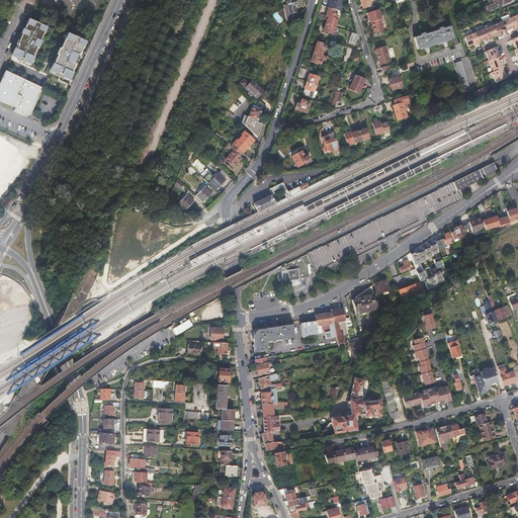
[(56,0),(71,17),(79,9),(80,10),(89,3),(86,0),(56,0)]
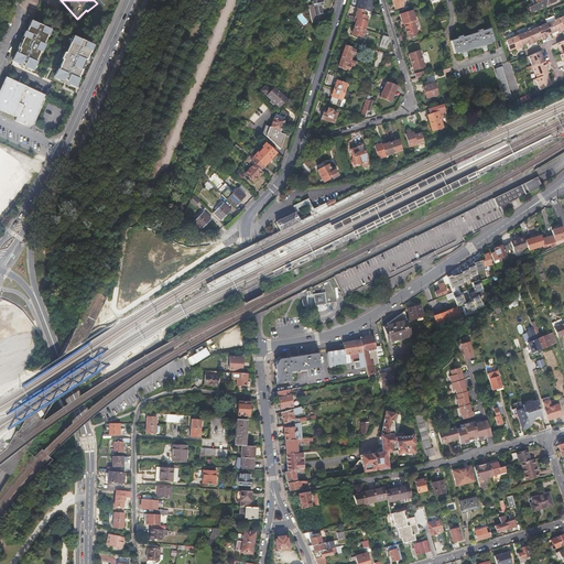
[(321,0),(312,0),(313,6),(308,7),(310,11),(314,10),(315,15),(315,17),(322,15),(321,9),(323,8),(321,0)]
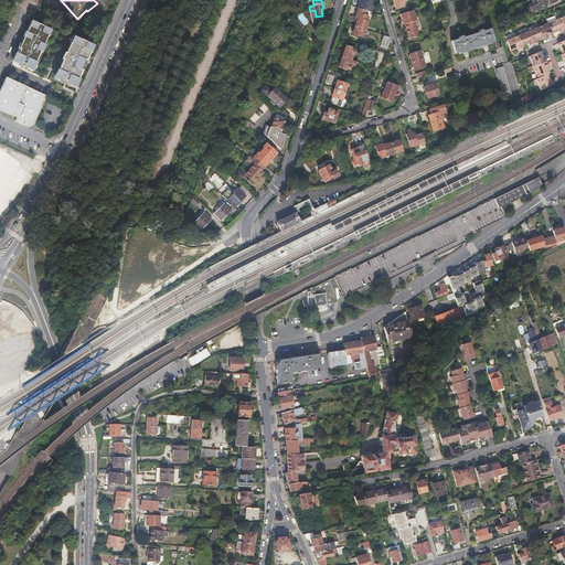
[(539,7),(537,4),(531,8),(533,12),(557,2),(557,1),(545,7),(544,4),(539,7)]
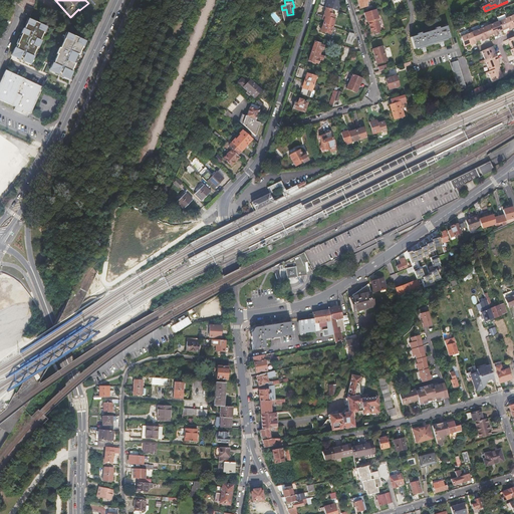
[(333,10),(326,8),(323,19),(325,20),(323,24),(333,27),(335,20),(334,20),(336,15),(332,14),(333,10)]
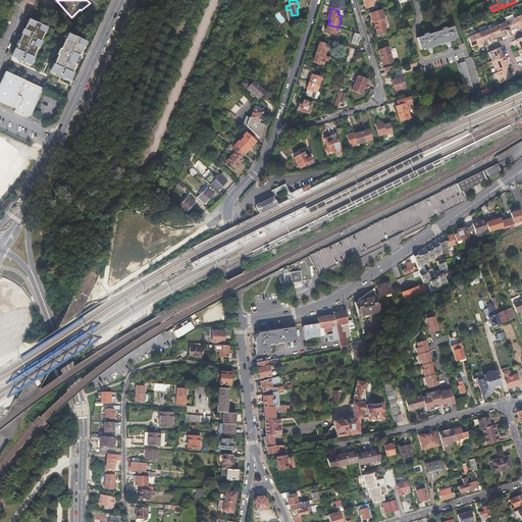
[(375,27),(384,24),(382,18),(384,18),(381,10),(371,12),(369,13),(372,21),(373,21),(375,27)]
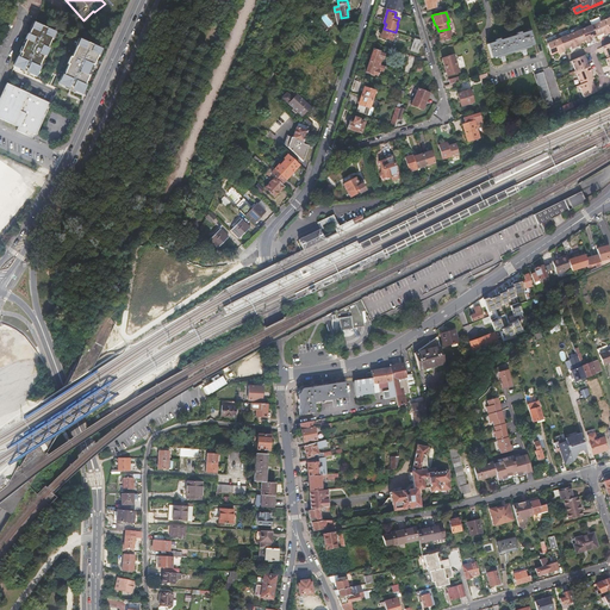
[(33,23),(14,67),(36,75),(55,31),(33,23)]
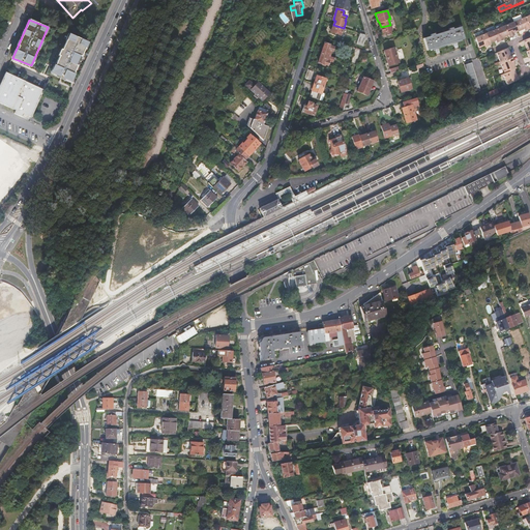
[(523,20),(513,24),(518,32),(524,30),(524,31),(528,30),(523,20)]
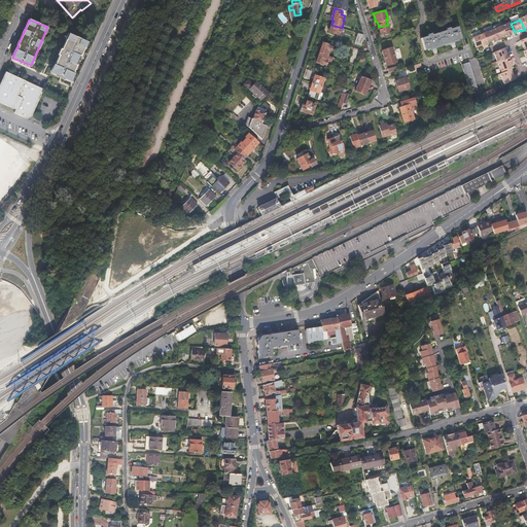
[(511,24),(502,27),(505,36),(506,38),(511,36),(510,34),(515,32),(511,24)]
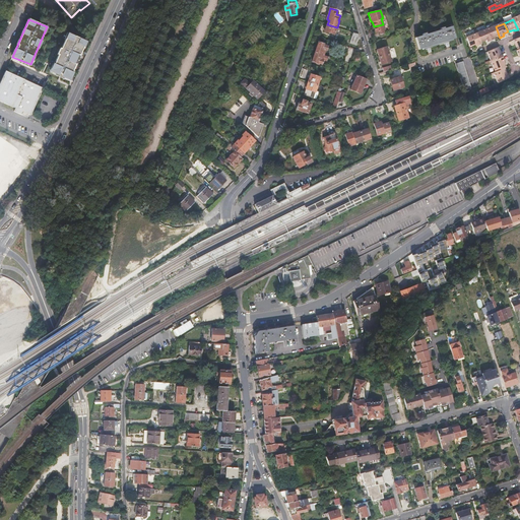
[(337,27),(327,24),(325,31),(334,35),(337,27)]
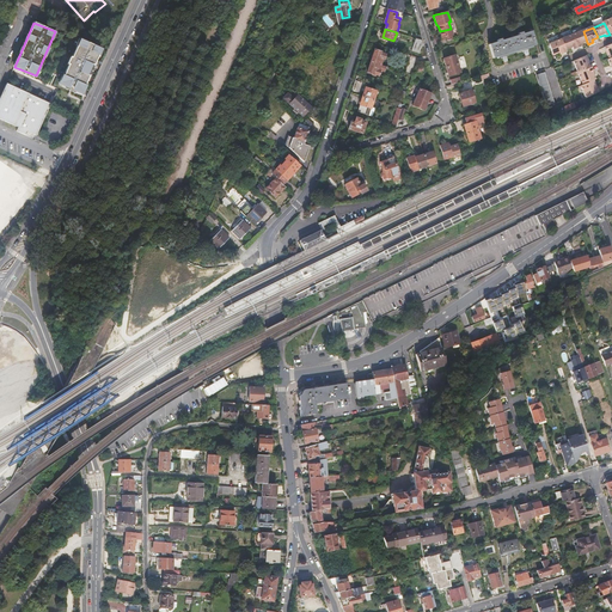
[(451,29),(440,31),(442,38),(446,37),(447,41),(453,38),(452,36),(453,35),(451,29)]
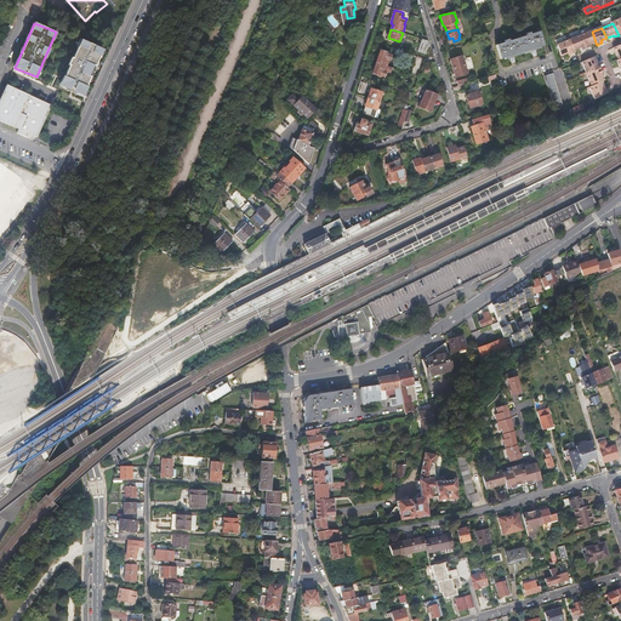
[(569,41),(580,36),(580,35),(579,35),(577,32),(569,35),(570,38),(568,38),(569,41)]
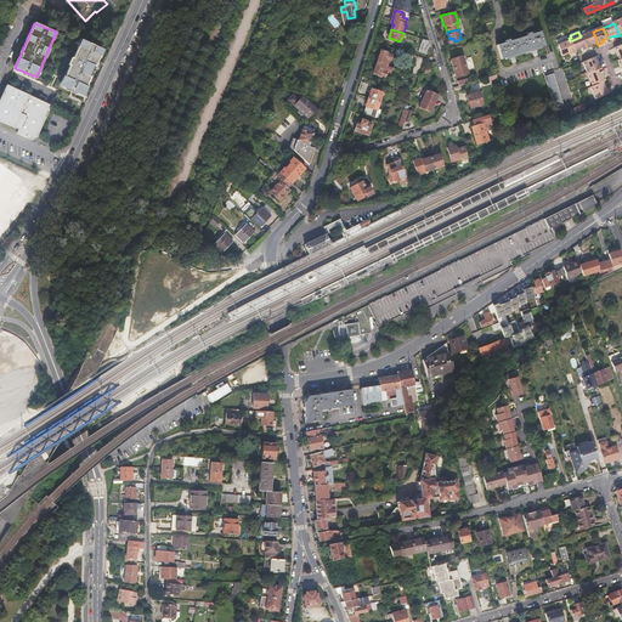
[(593,32),(581,37),(586,49),(589,47),(589,45),(597,43),(593,32)]
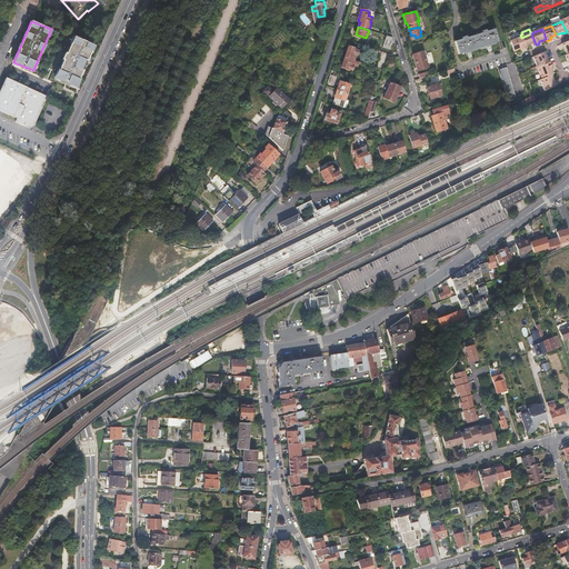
[(458,55),(466,52),(469,51),(486,47),(489,46),(498,42),(493,30),(486,32),(485,30),(481,31),(481,33),(466,38),(466,37),(461,38),(462,39),(455,42),(458,55)]
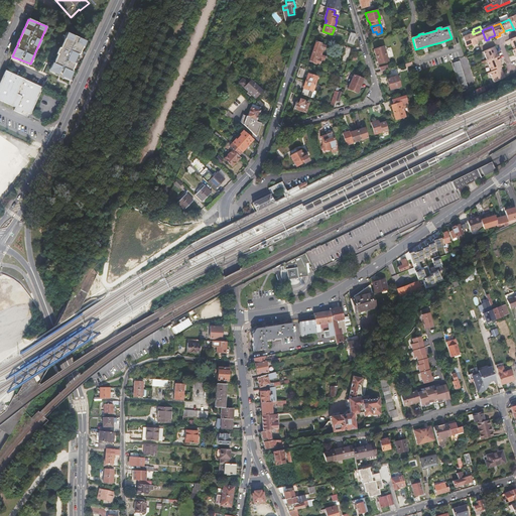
[(462,38),(473,34),(472,31),(470,32),(469,30),(461,33),(463,37),(462,37),(462,38)]
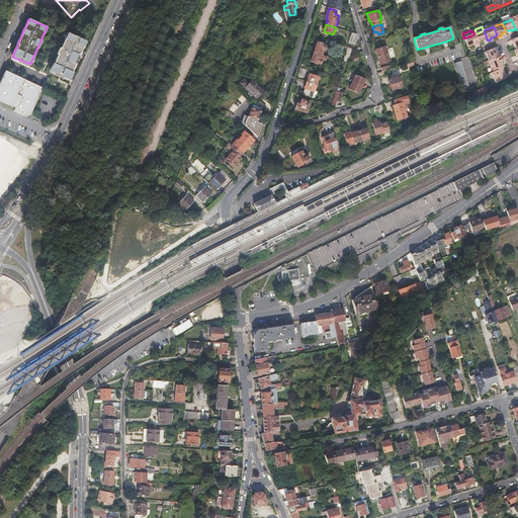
[(484,30),(475,34),(479,42),(484,40),(485,42),(488,40),(484,30)]
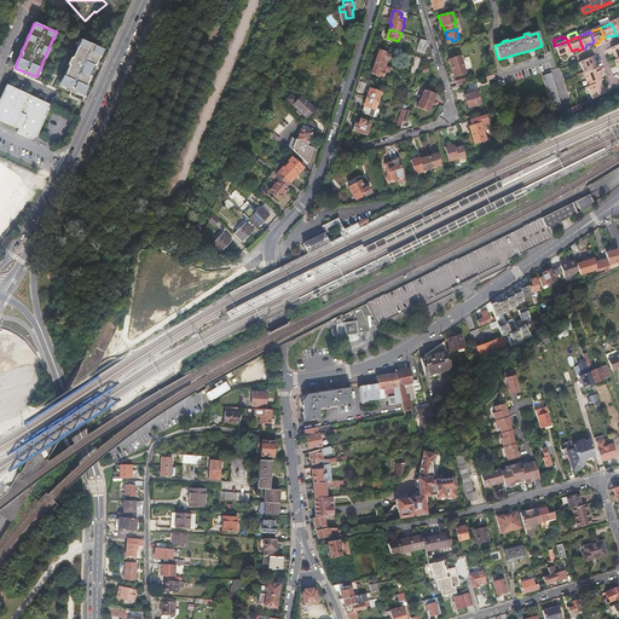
[(428,45),(427,41),(421,39),(417,52),(426,55),(428,45)]
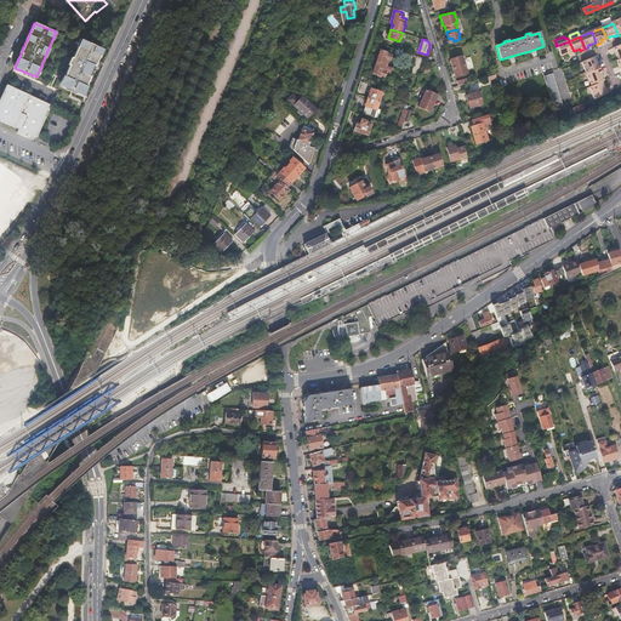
[(103,49),(81,40),(61,86),(83,95),(103,49)]
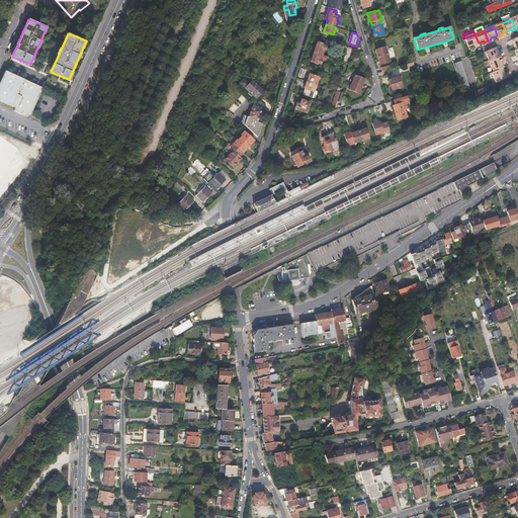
[(475,34),(463,38),(467,48),(473,45),(475,47),(479,45),(479,42),(475,34)]
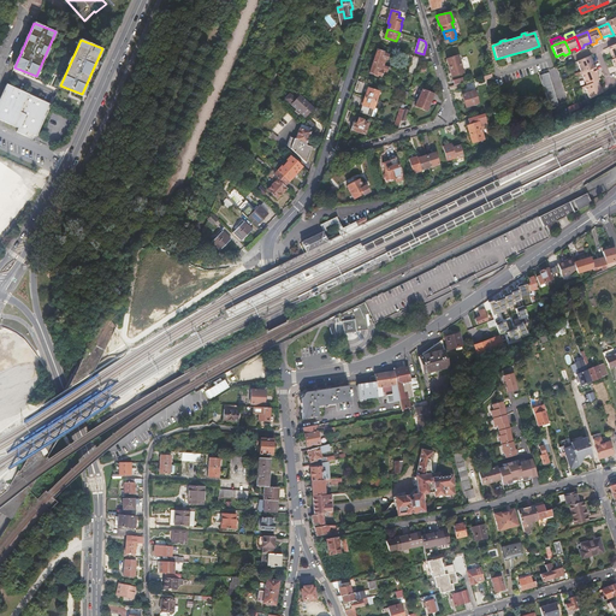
[(373,63),(383,65),(385,60),(386,60),(389,55),(383,54),(384,53),(378,51),(373,63)]
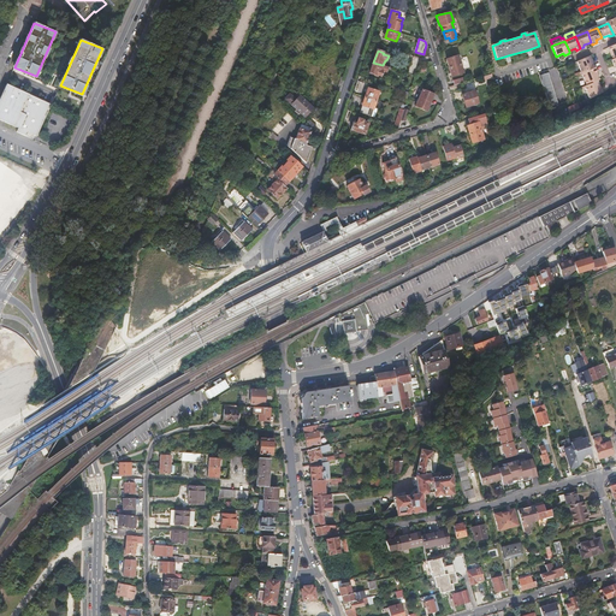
[(449,67),(461,65),(458,57),(446,59),(449,67)]
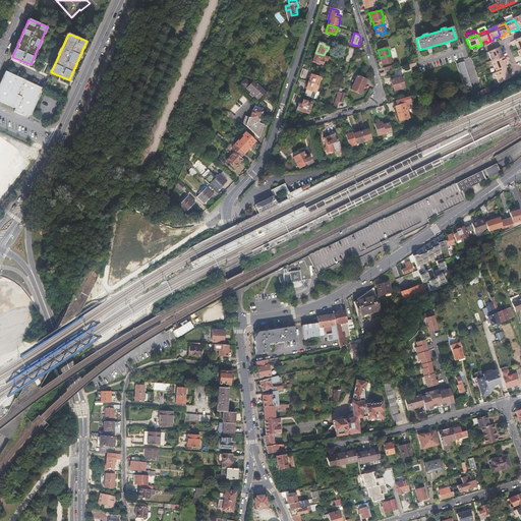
[(490,63),(504,58),(499,48),(487,53),(491,61),(489,62),(490,63)]
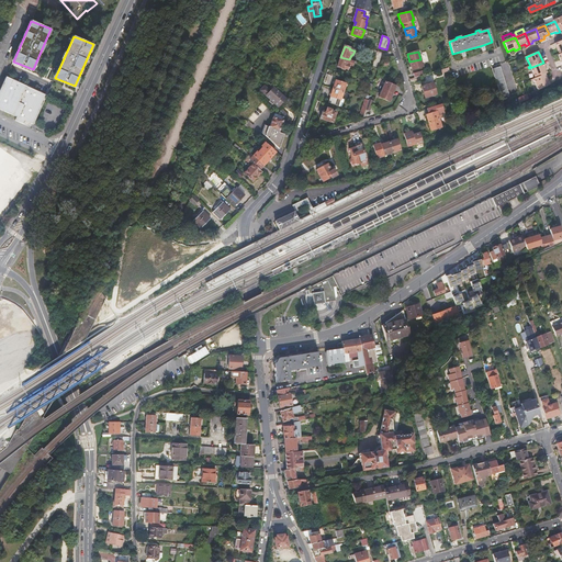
[(355,62),(349,59),(340,57),(337,67),(344,69),(344,68),(348,70),(349,65),(348,65),(349,64),(353,65),(355,62)]
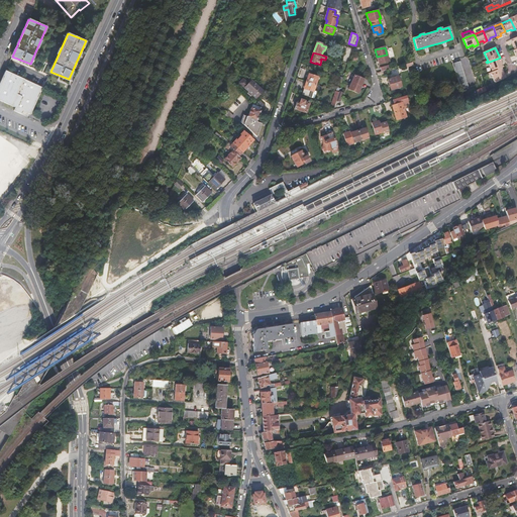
[(387,55),(377,57),(379,64),(389,61),(387,55)]
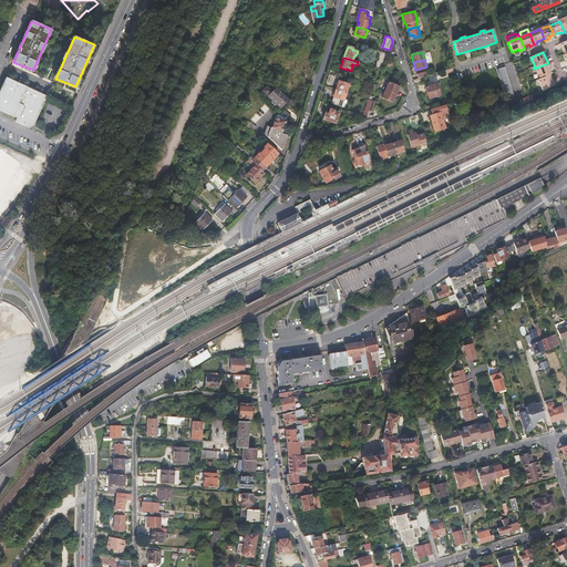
[(525,76),(522,63),(515,65),(519,78),(525,76)]
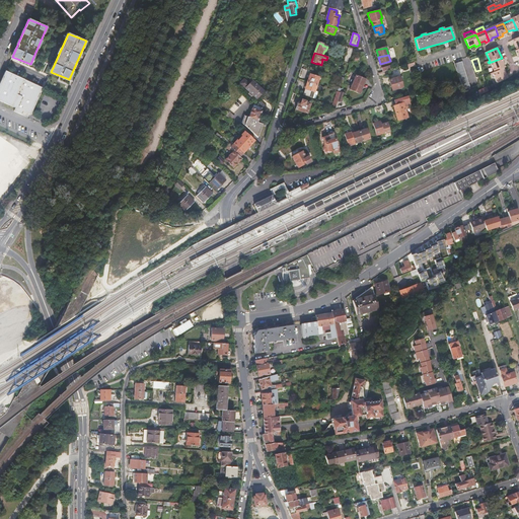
[(505,68),(502,58),(489,63),(489,65),(491,64),(495,72),(504,68),(505,68)]
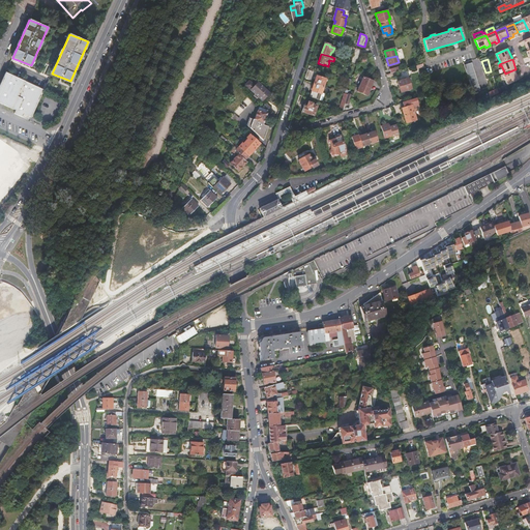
[(237,65),(234,63),(229,76),(232,78),(237,65)]
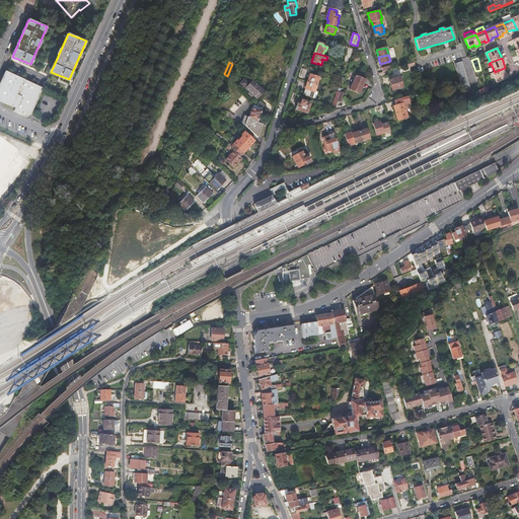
[(301,68),(299,76),(305,78),(307,70),(301,68)]
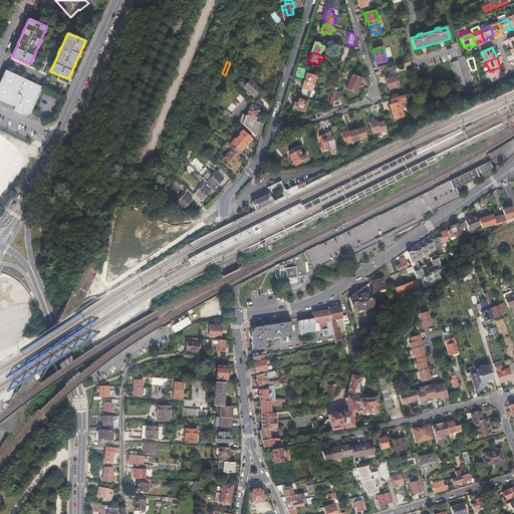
[(503,77),(499,67),(490,71),(485,73),(486,74),(489,73),(492,82),(503,77)]
